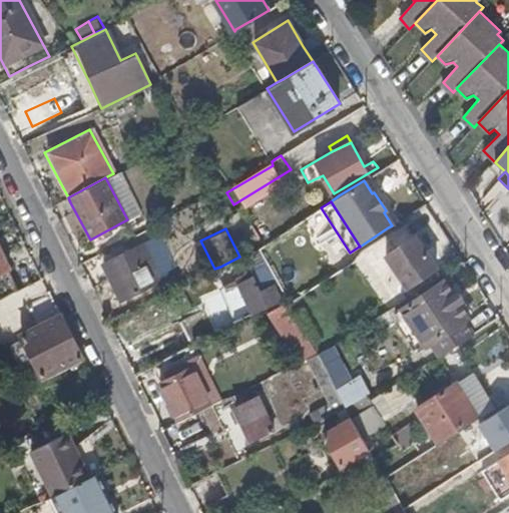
[(437,267),(416,234),(388,252),(409,285),(437,267)]
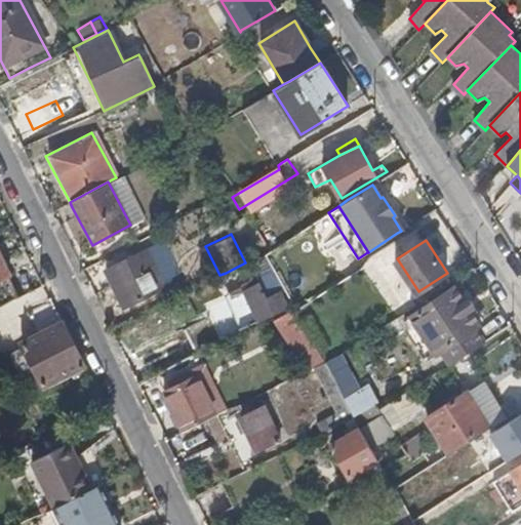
[(163,287),(145,250),(105,271),(113,288),(119,286),(129,305),(163,287)]
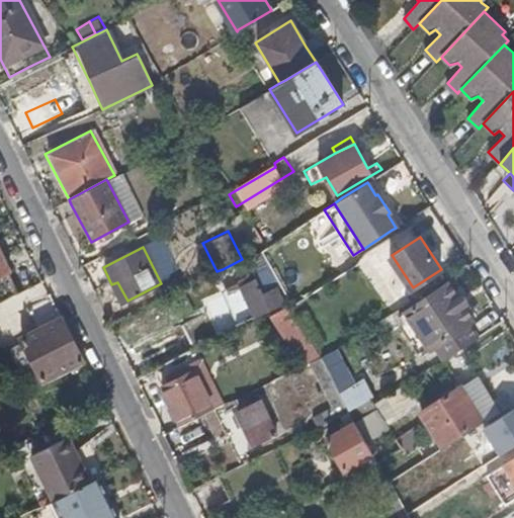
[(17,290),(2,260),(0,256),(0,299),(3,298),(17,290)]
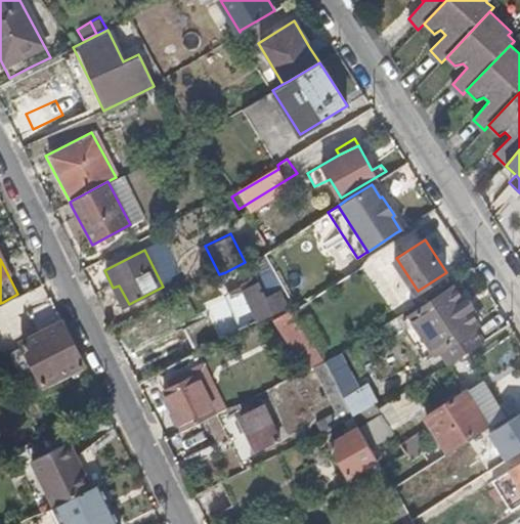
[(244,291),(260,282),(257,275),(241,285),(244,291)]
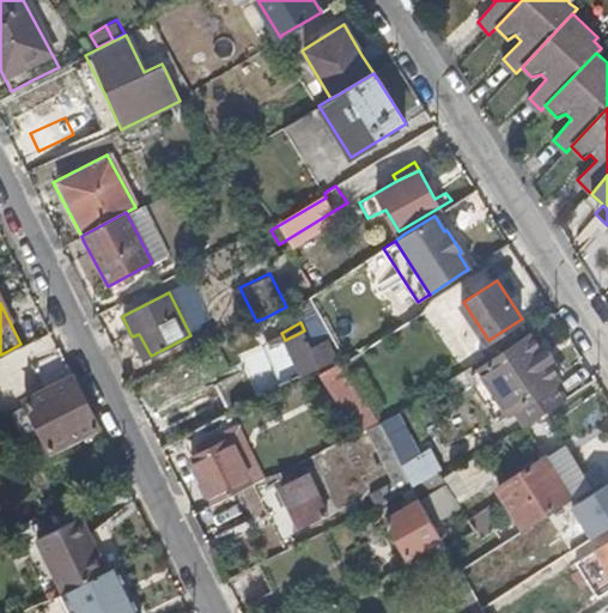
[(302,375),(339,357),(329,339),(312,349),(304,331),(285,340),(302,375)]
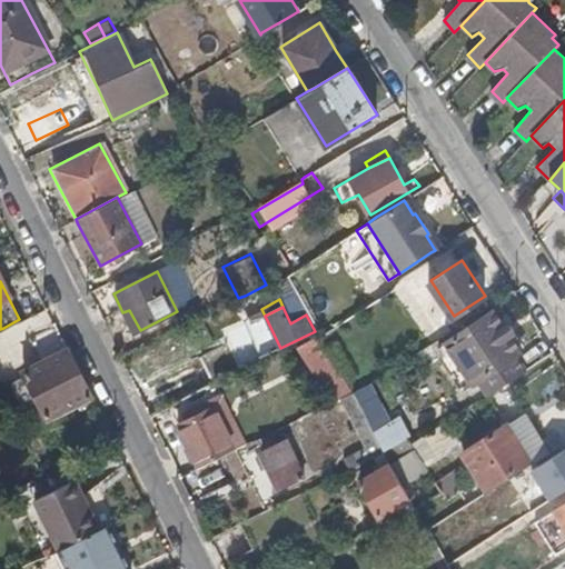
[(280,348),(265,316),(261,309),(244,317),(264,356),(280,348)]
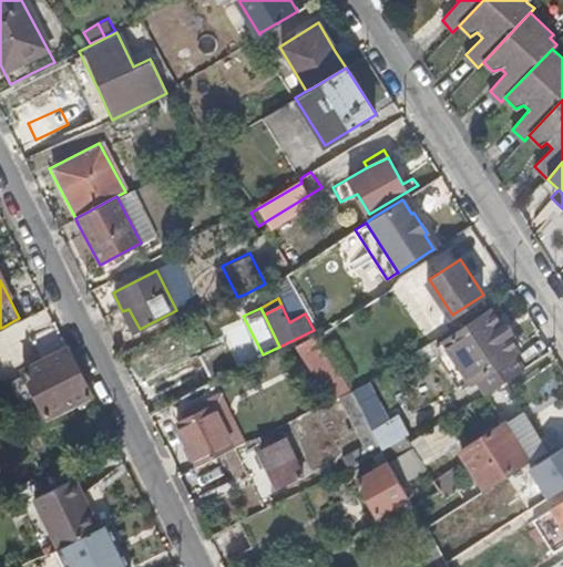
[(140,329),(129,309),(122,311),(132,331),(140,329)]
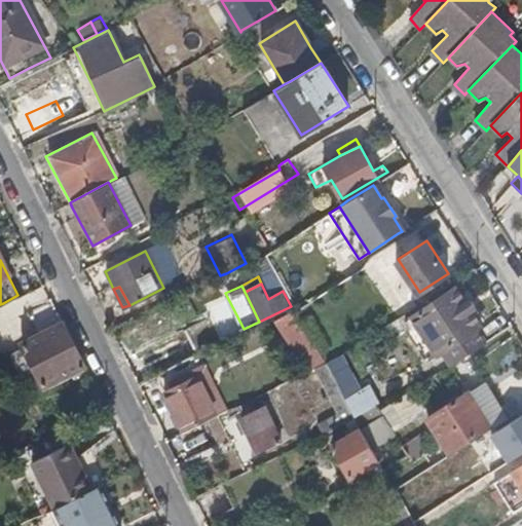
[(480,324),(455,287),(410,315),(435,353),(440,350),(475,328),(480,324)]
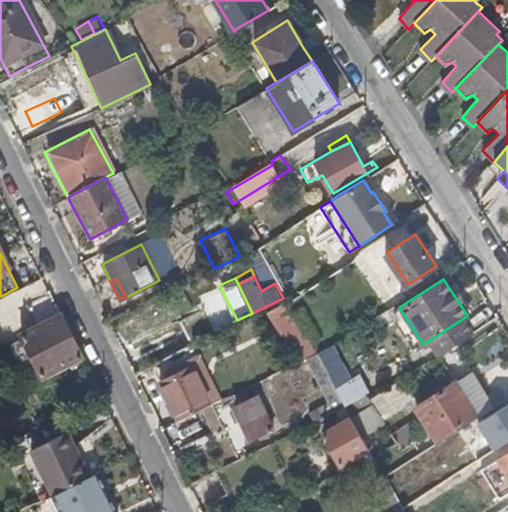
[(79,356),(58,314),(16,335),(39,377),(79,356)]
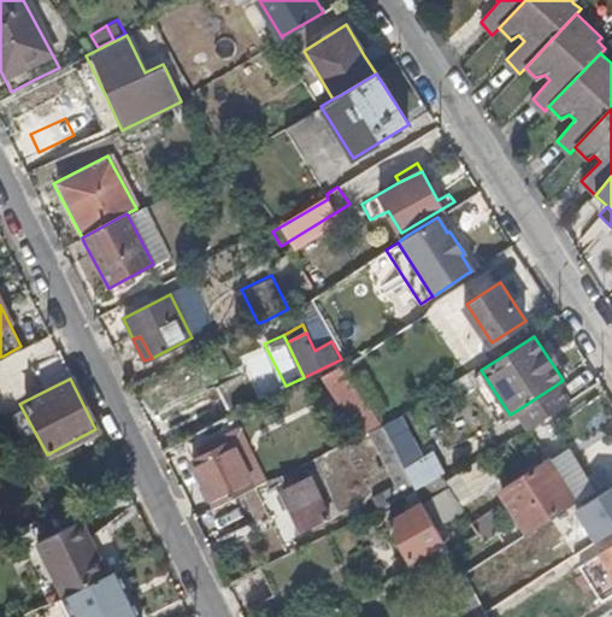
[(530,416),(564,395),(557,385),(516,411),(523,421),(530,416)]
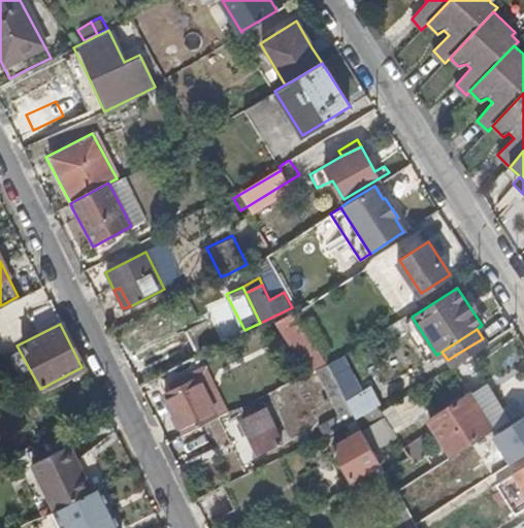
[(463,356),(485,342),(483,338),(454,356),(448,360),(450,365),(463,356)]
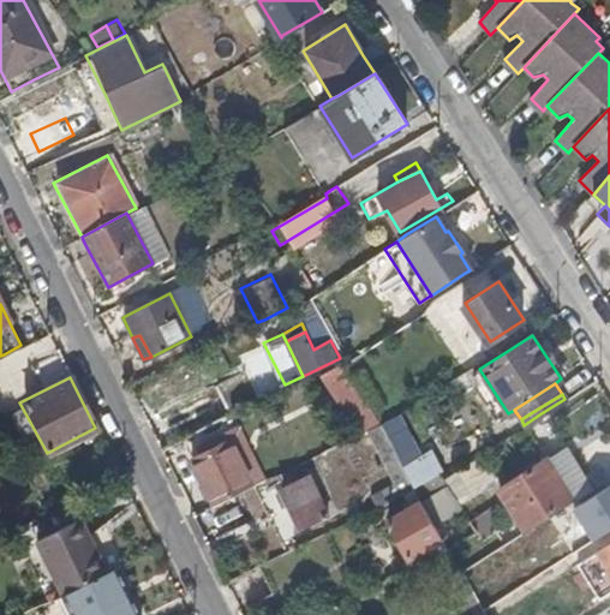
[(412,479),(398,455),(381,424),(369,430),(368,430),(387,463),(402,494),(416,487),(412,479)]
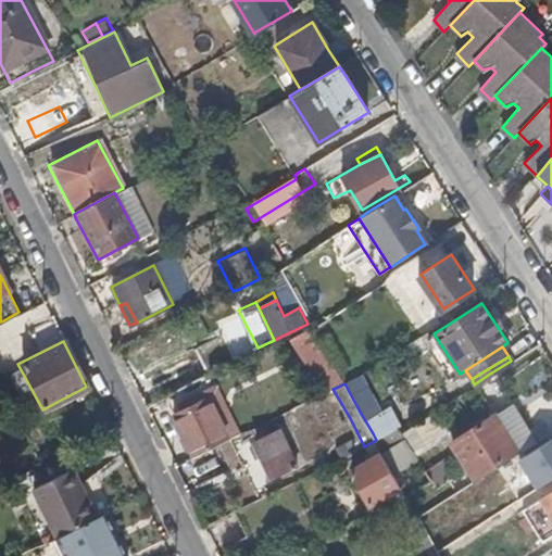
[(227,441),(207,400),(173,417),(192,458),(196,456),(227,441)]
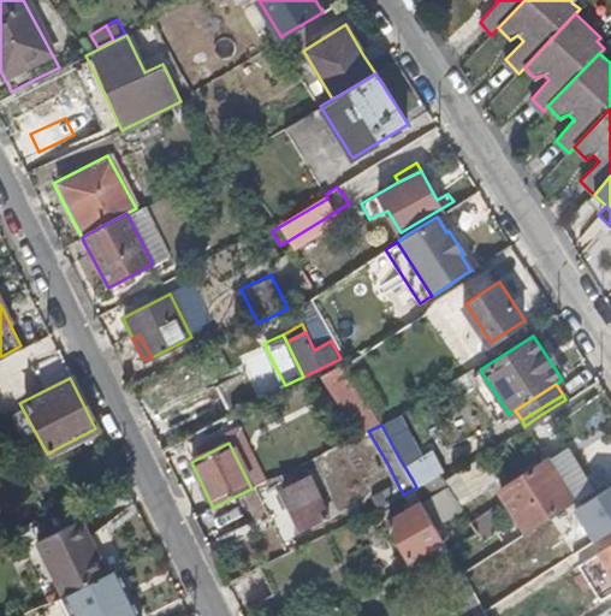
[(573,499),(549,460),(500,489),(526,528),(573,499)]
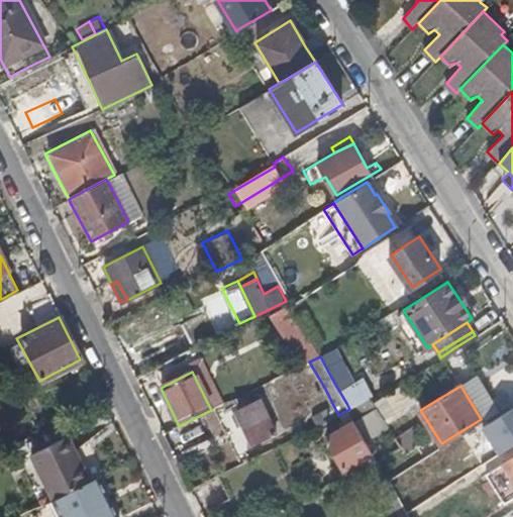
[(374,450),(362,430),(383,417),(373,401),(370,396),(350,409),(349,409),(338,415),(343,425),(327,436),(346,468),(374,450)]
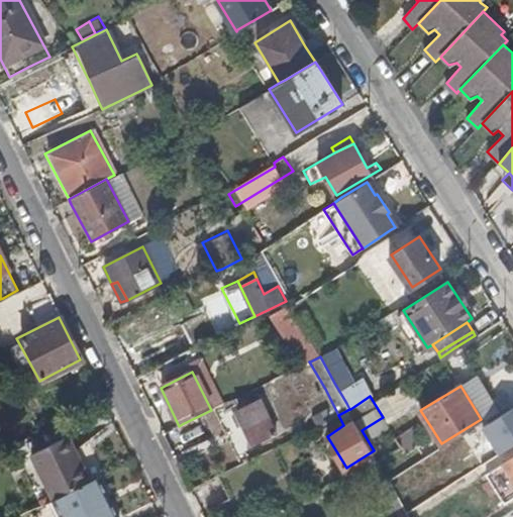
[(276,431),(259,398),(235,410),(252,443),(276,431)]
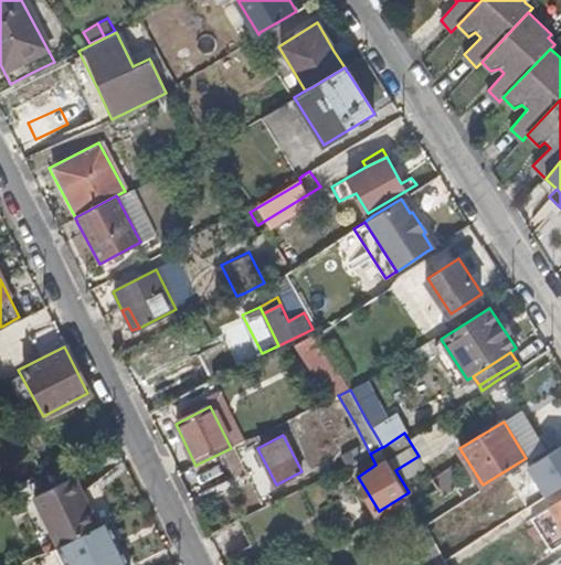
[(245,446),(235,451),(255,492),(266,487),(245,446)]
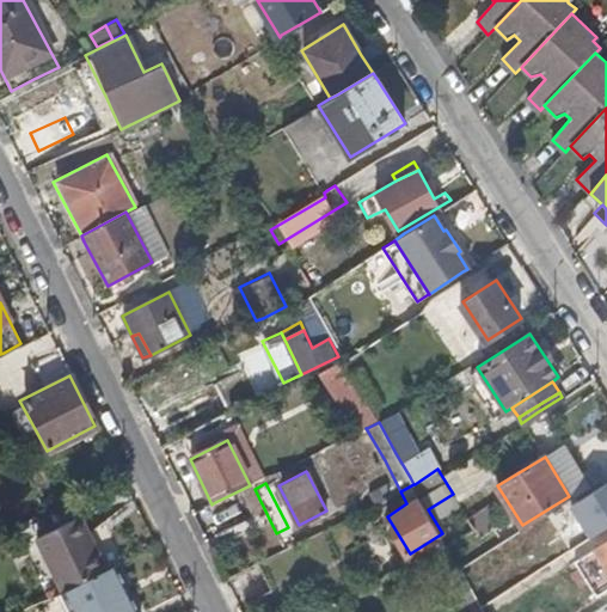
[(105,569),(78,514),(32,536),(59,591),(68,587),(105,569)]
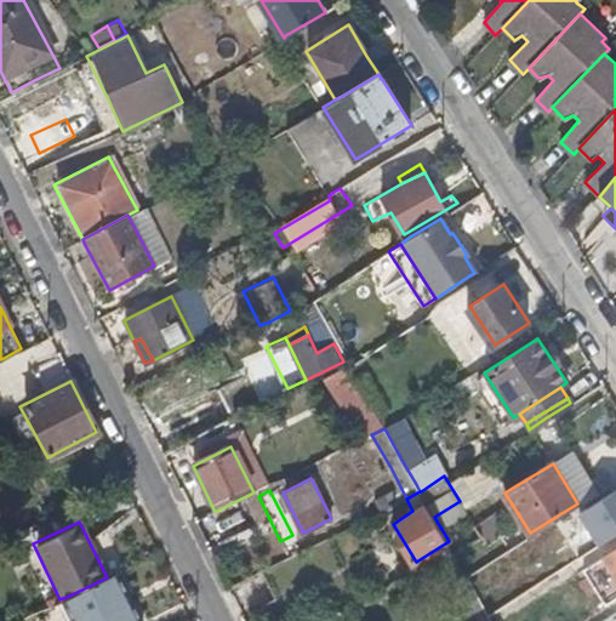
[(615,547),(599,559),(608,575),(615,585),(615,547)]
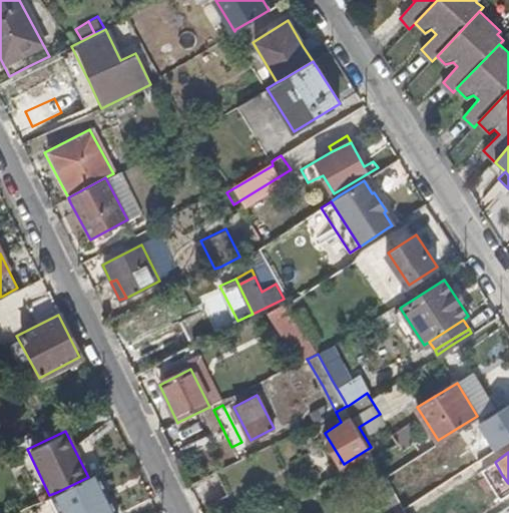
[(398,503),(392,490),(376,458),(365,463),(389,509),(398,503)]
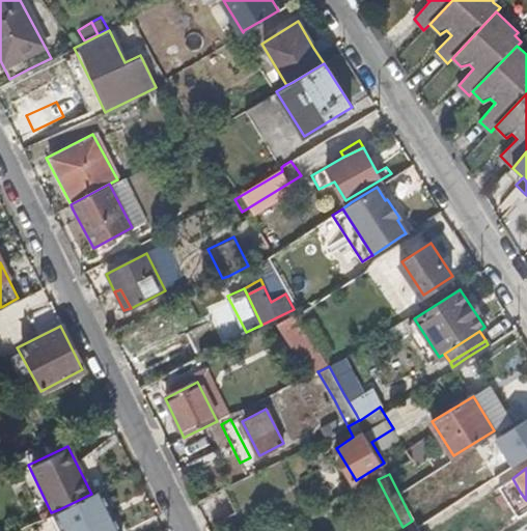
[(118,530),(100,490),(91,494),(59,509),(51,512),(59,530),(118,530)]
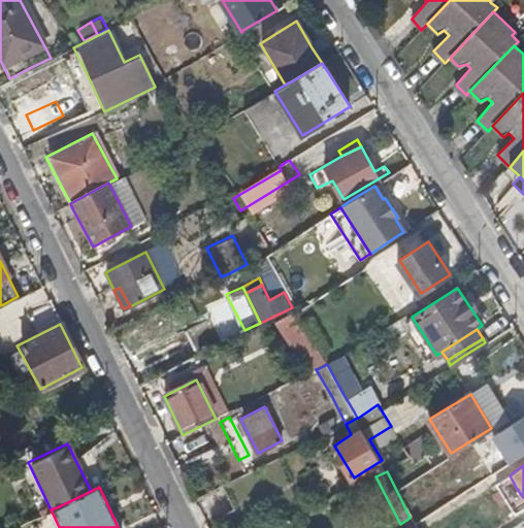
[(515,512),(523,504),(523,497),(517,489),(504,496),(515,512)]
